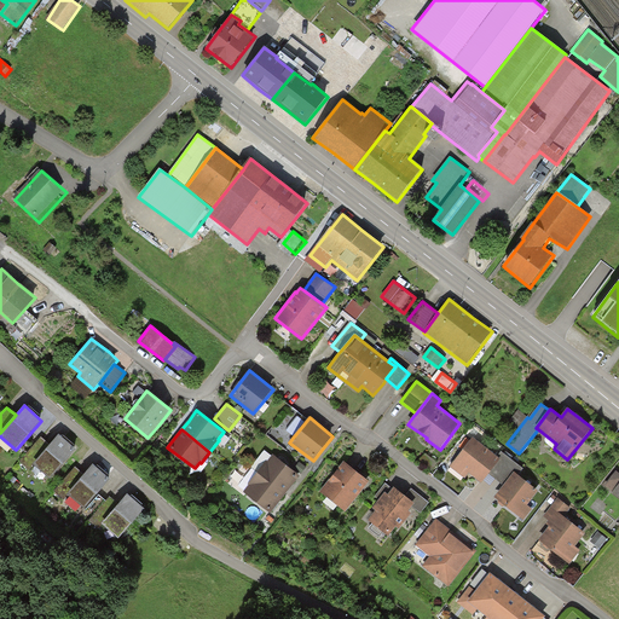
[(76,450),(58,435),(53,441),(50,445),(33,466),(34,466),(51,480),(76,450)]
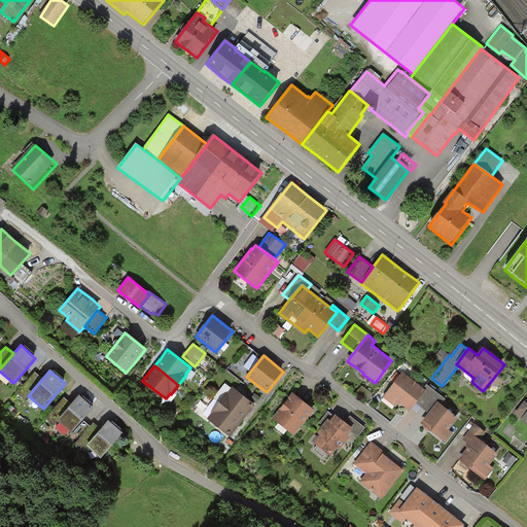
[(42,379),(34,373),(18,392),(26,399),(29,396),(28,396),(42,379)]
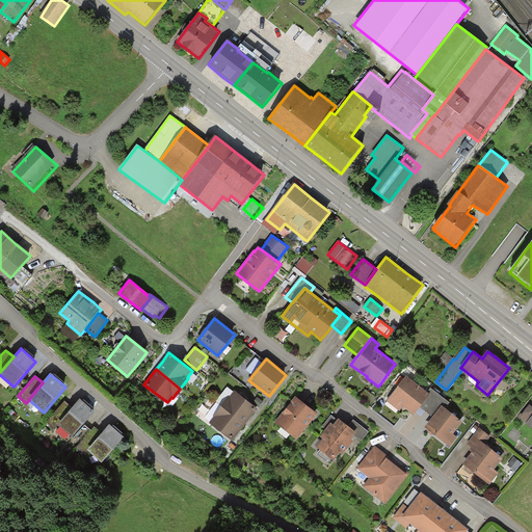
[(427,393),(406,376),(387,401),(400,411),(403,407),(414,416),(421,407),(423,404),(430,395),(427,393)]
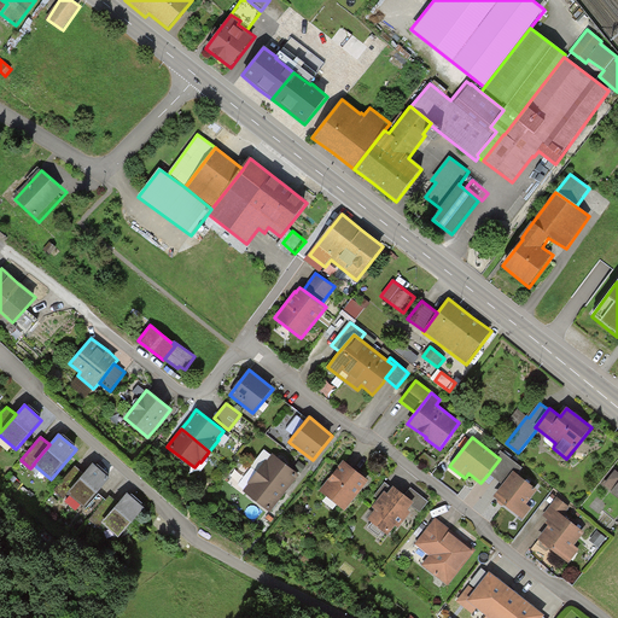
[(523,468),(500,452),(496,456),(500,459),(491,470),(489,473),(503,485),(507,481),(513,472),(518,476),(523,468)]
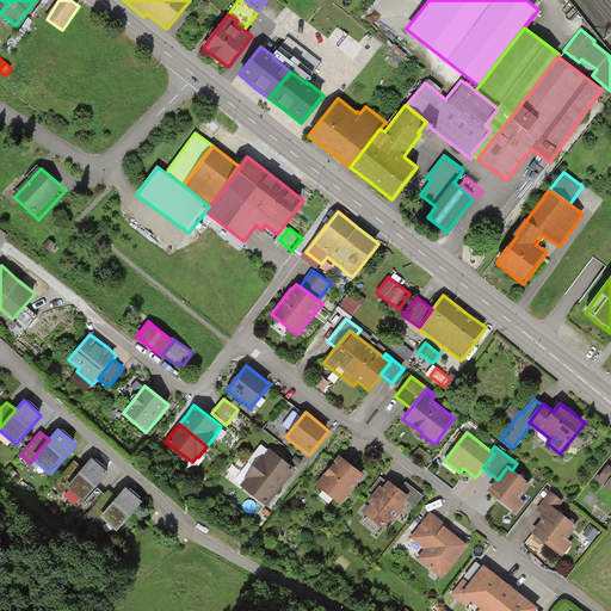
[(270,449),(254,468),(282,489),(289,480),(296,470),(270,449)]
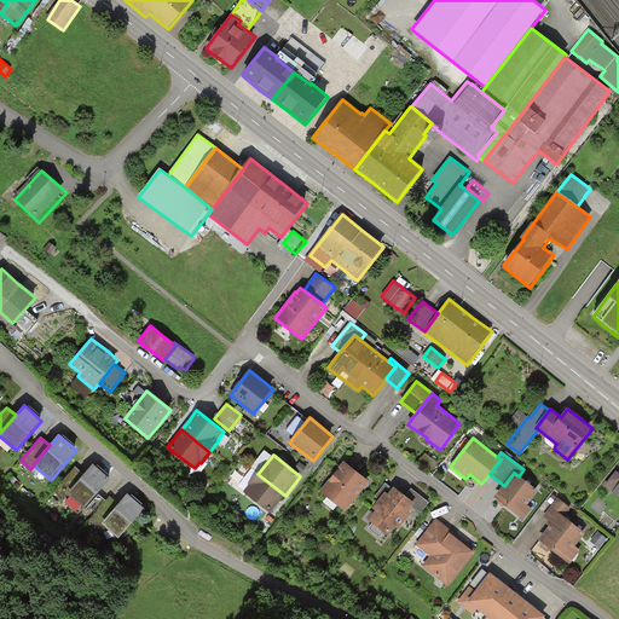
[(369,482),(343,462),(319,492),(345,513),(369,482)]
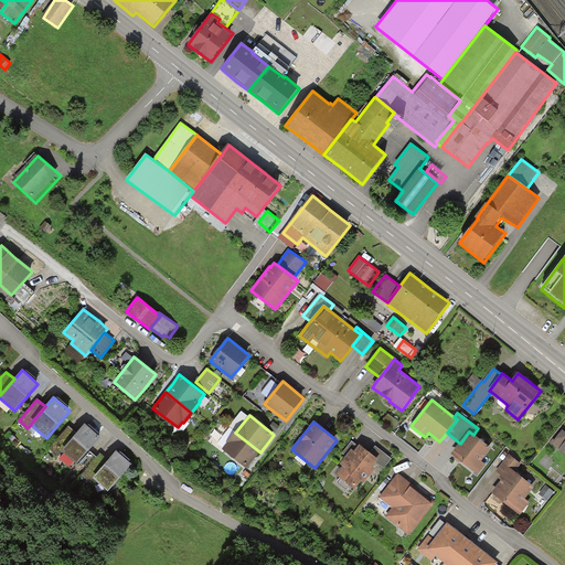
[(100,438),(84,424),(80,430),(76,434),(61,451),(62,452),(77,466),(100,438)]
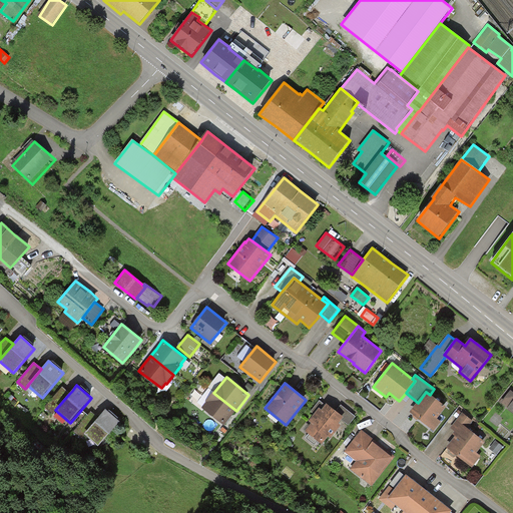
[(69,394),(61,387),(45,406),(53,414),(56,411),(55,410),(69,394)]
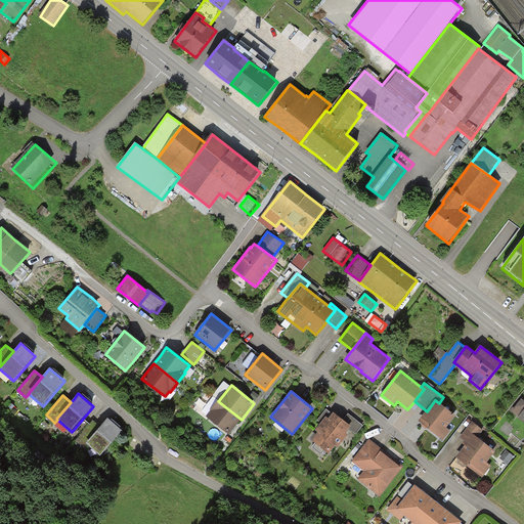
[(512,411),(523,421),(523,400),(522,399),(512,411)]
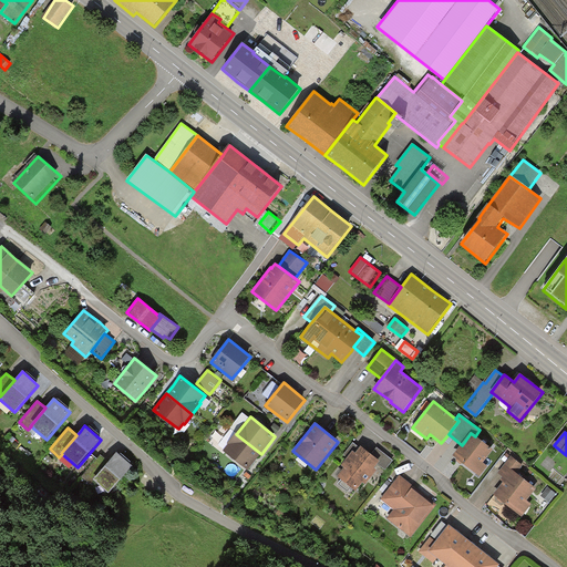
[(475,436),(471,433),(465,441),(462,445),(453,456),(481,477),(488,467),(483,464),(493,450),(475,436)]
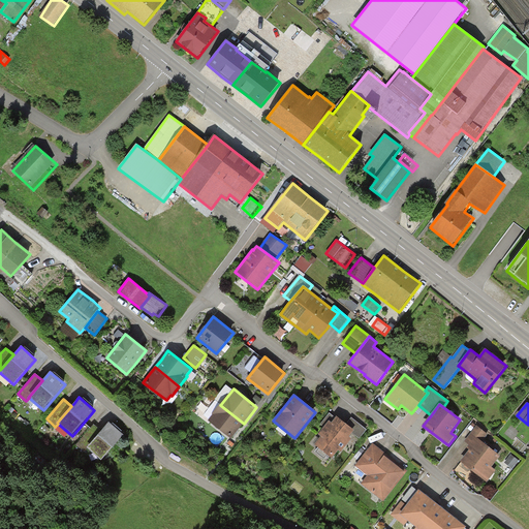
[(238,431),(244,424),(220,405),(208,421),(231,439),(238,431)]
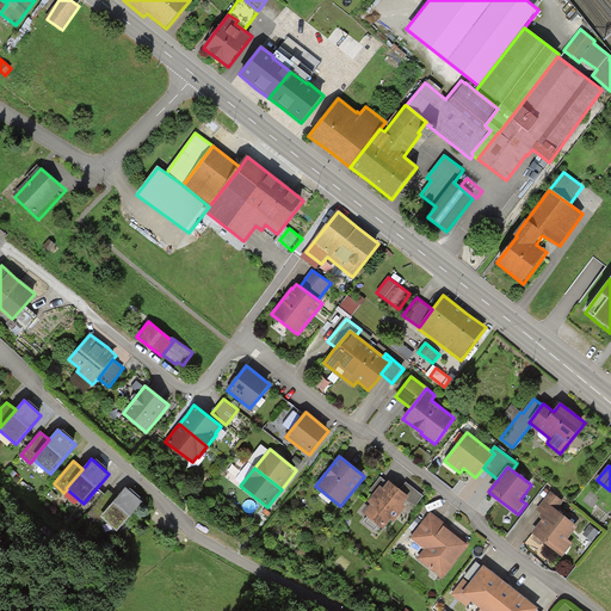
[(400,491),(389,482),(383,489),(380,487),(368,503),(370,505),(363,514),(383,530),(392,520),(394,523),(406,507),(403,505),(407,500),(409,498),(400,491)]
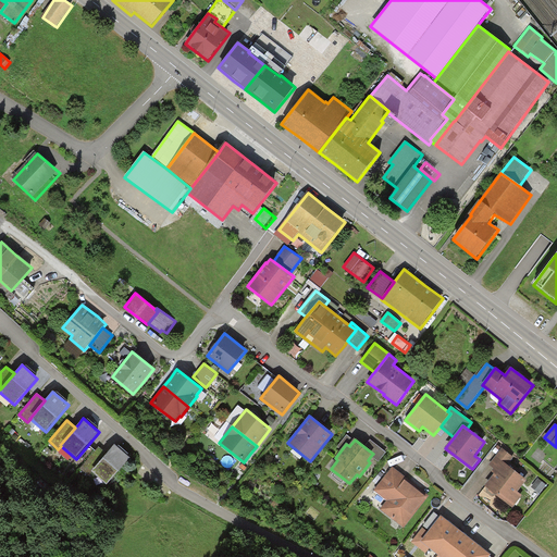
[(370,440),(364,447),(373,454),(371,456),(379,462),(386,453),(370,440)]
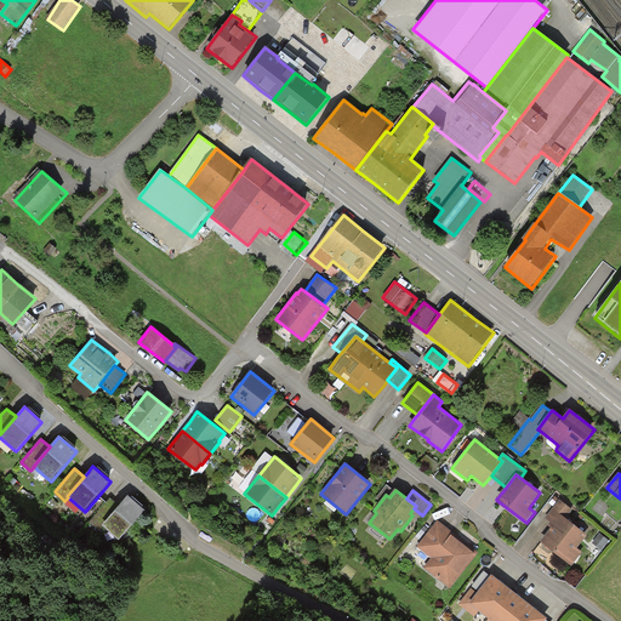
[(144,512),(127,497),(121,503),(119,507),(102,527),(102,528),(119,542),(144,512)]
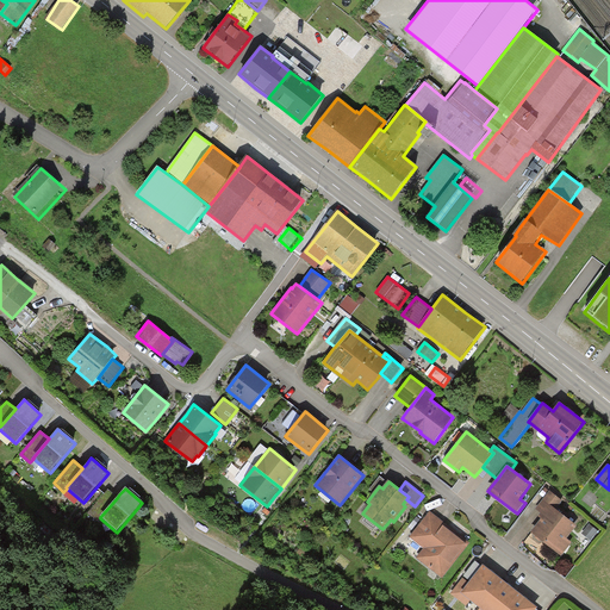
[(117,498),(107,490),(87,512),(97,522),(100,518),(100,517),(117,498)]
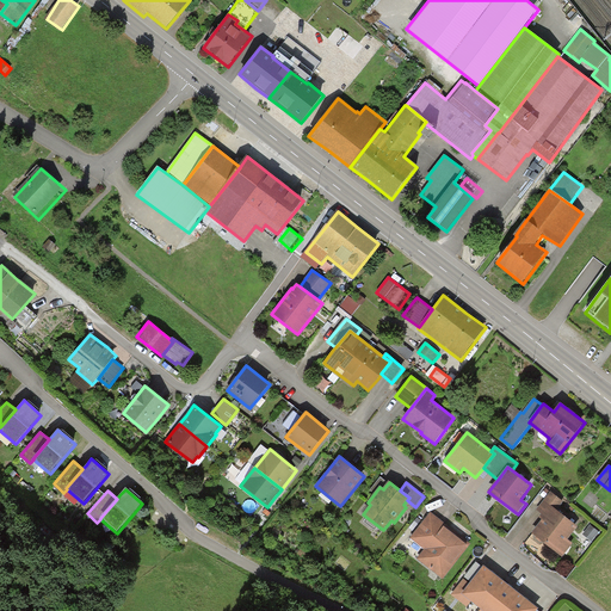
[(549,505),(557,511),(565,503),(550,492),(536,510),(542,514),(549,505)]
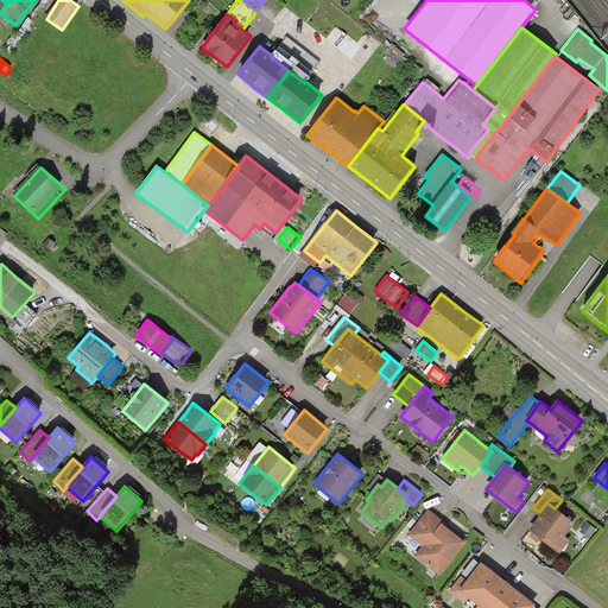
[(539,512),(537,515),(539,518),(529,531),(559,555),(570,542),(565,537),(575,525),(555,508),(546,502),(539,512)]
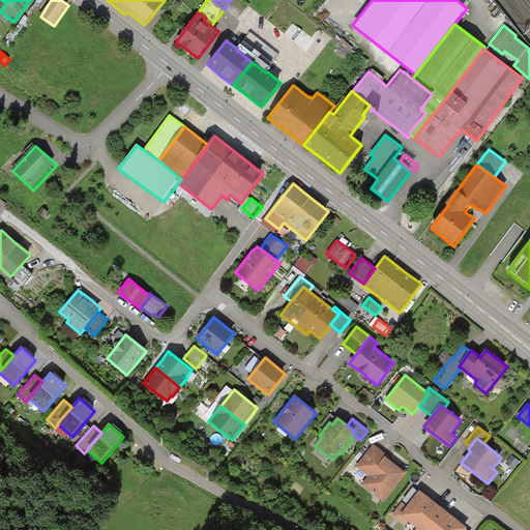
[(408,472),(374,445),(356,467),(367,476),(361,484),(384,502),(408,472)]
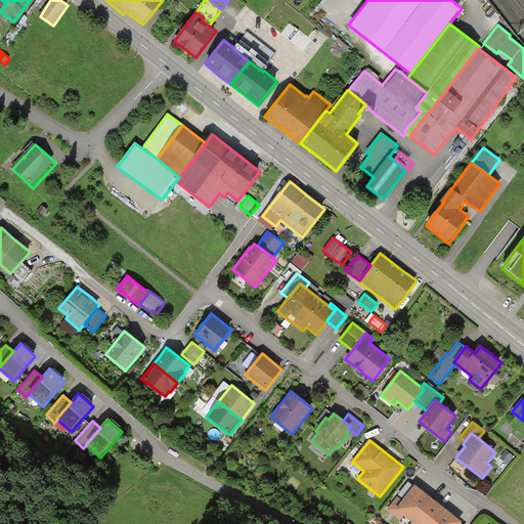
[(515,457),(506,450),(499,459),(509,466),(515,457)]
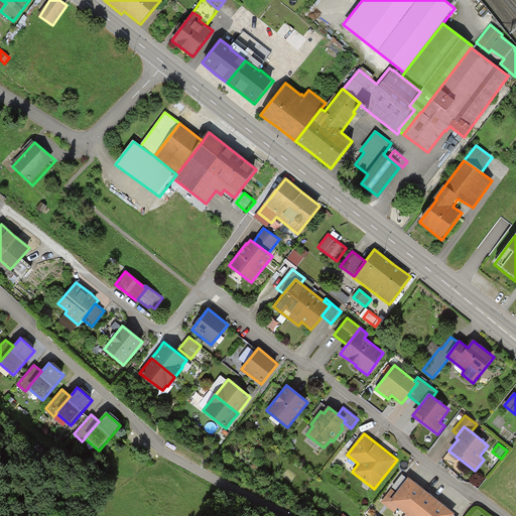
[(405,514),(424,491),(416,485),(408,479),(396,494),(391,490),(381,502),(394,512),(397,508),(405,514)]
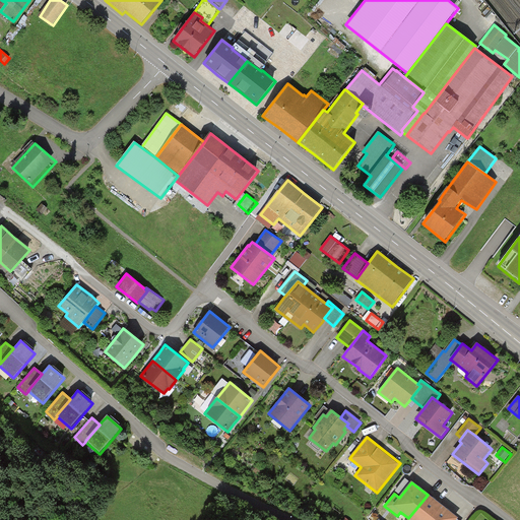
[(428,495),(408,518),(407,519),(429,519),(441,505),(434,500),(428,495)]
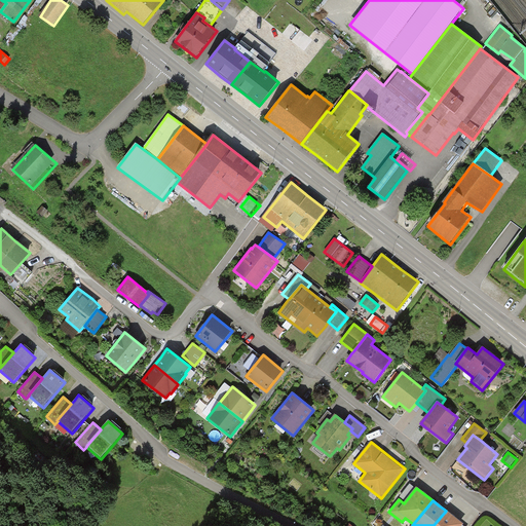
[(453,517),(446,511),(434,525),(461,525),(463,524),(453,517)]
